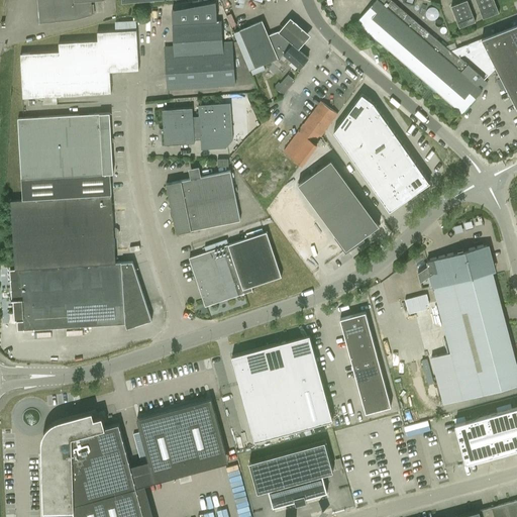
[(92,14),(90,0),(37,0),(39,23),(56,21),(76,19),(92,14)]
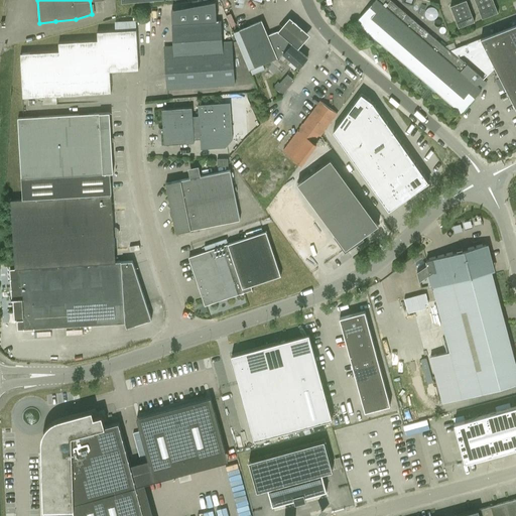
[(389,0),(375,0),(356,22),(461,113),(482,89),(478,86),(484,79),(459,56),(464,54),(488,75),(495,67),(515,108),(515,24),(448,51),(389,0)]
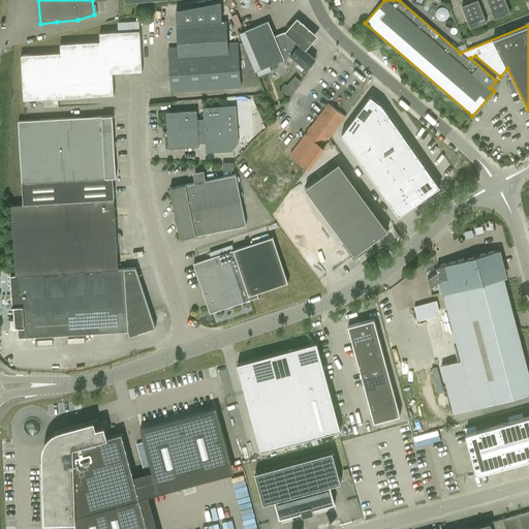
[(487,22),(477,0),(476,0),(462,6),(470,28),(487,22)]
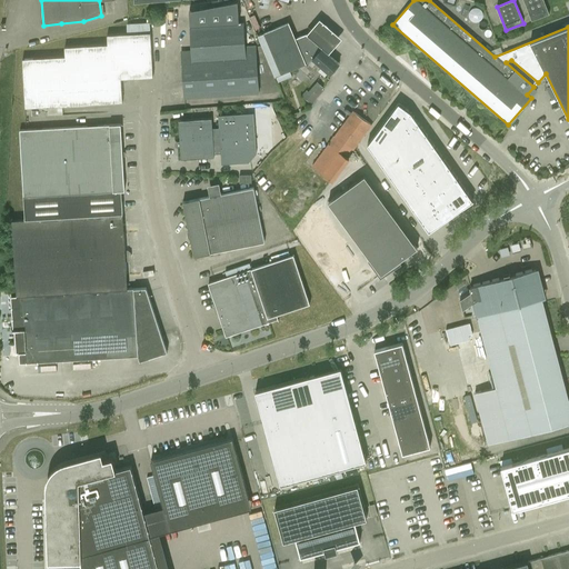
[(543,0),(523,0),(531,20),(549,13),(543,0)]
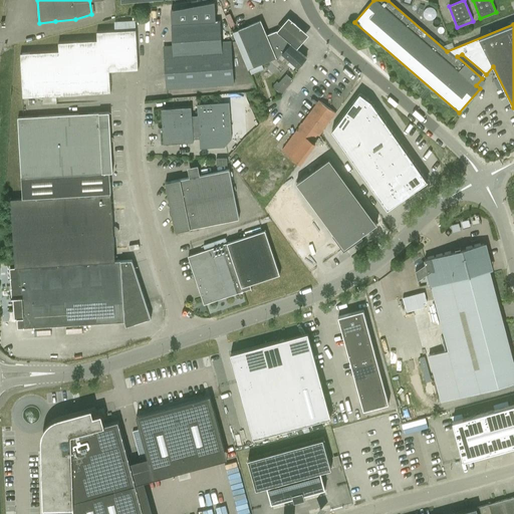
[(276,31),(296,48),(309,33),(290,15),(276,31)]
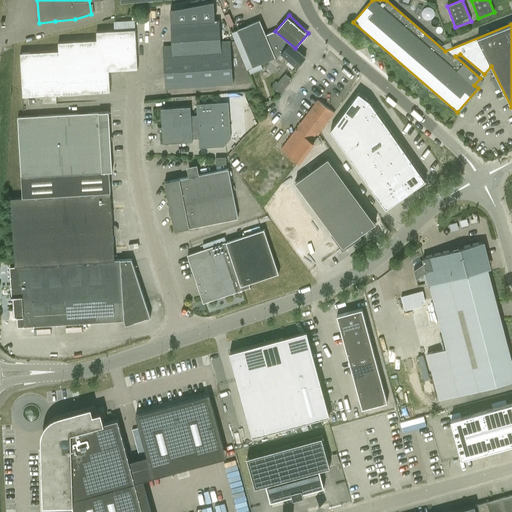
[(170,22),(172,45),(162,45),(165,88),(233,84),(230,41),(221,42),(220,19),(170,22)]
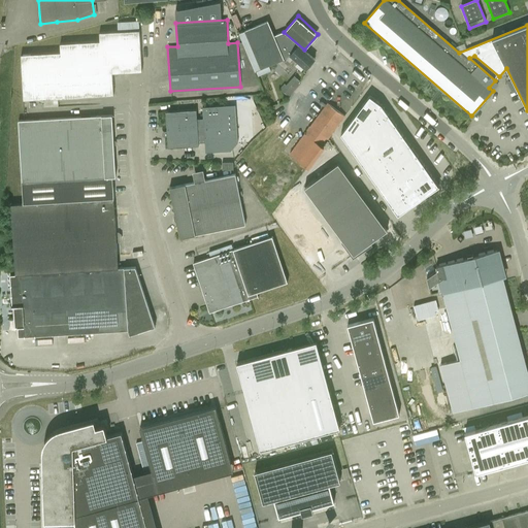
[(268,21),(238,33),(257,76),(270,71),(268,65),(276,62),(276,63),(272,68),(279,75),(294,59),(305,69),(315,59),(304,50),(284,32),(281,33),(274,35),(268,21)]
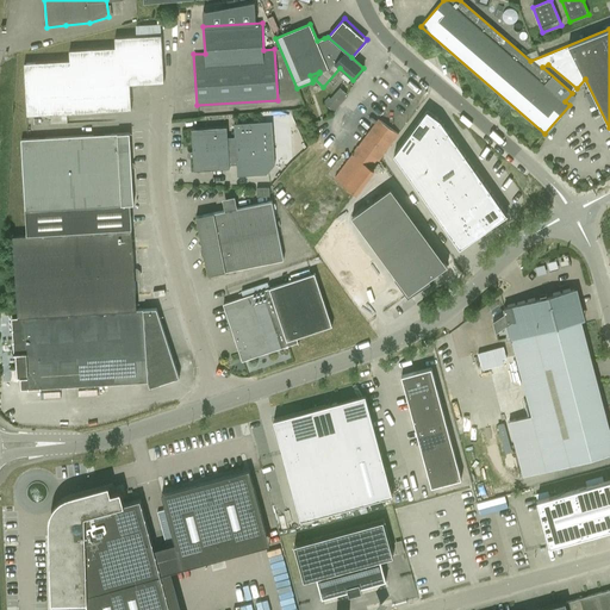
[(161,35),(114,37),(116,48),(69,50),(69,61),(24,63),(27,114),(131,109),(130,83),(165,82),(161,35)]
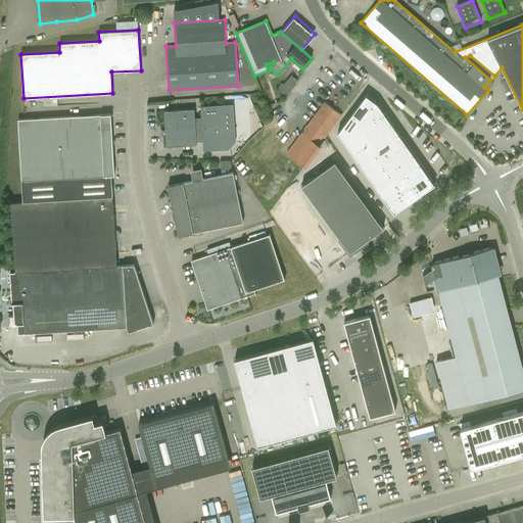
[(279,88),(286,94),(297,81),(290,75),(279,88)]
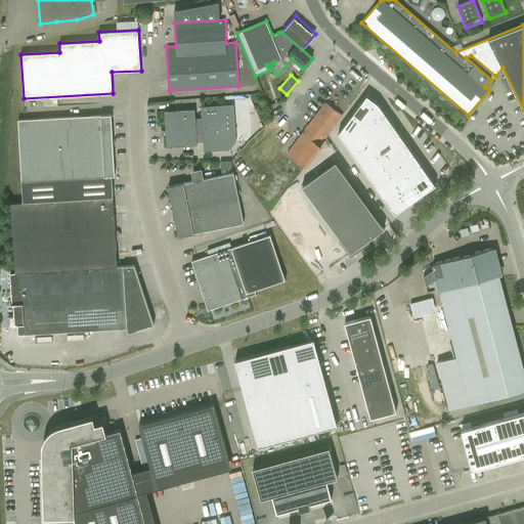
[(339,133),(395,214),(436,184),(379,103),(366,94),(339,133)]
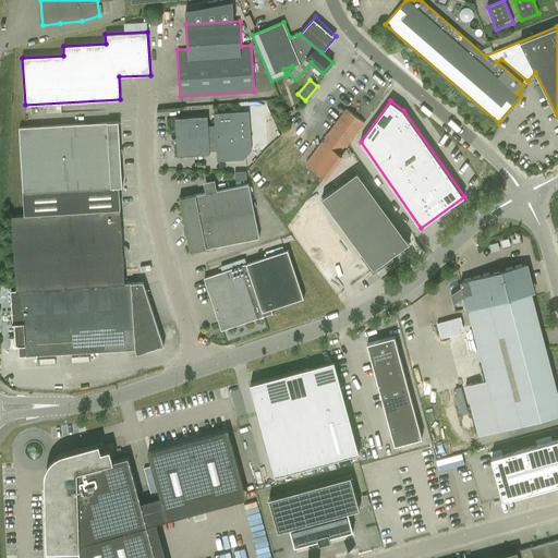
[(350,160),(340,154),(344,146),(347,147),(364,123),(346,109),(322,141),(306,162),(334,182),(350,160)]
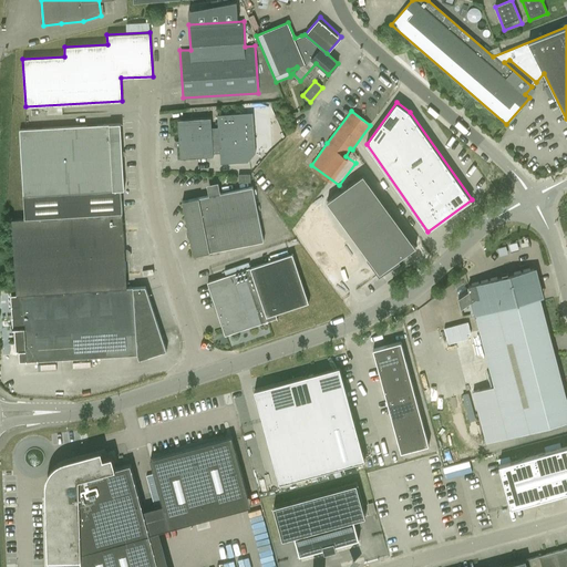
[(214,156),(213,153),(219,152),(220,163),(248,162),(256,153),(253,112),(217,114),(218,126),(212,127),(210,117),(178,120),(181,158),(214,156)]
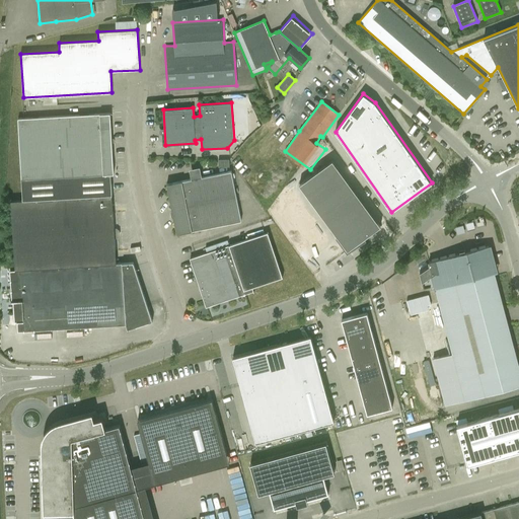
[(117,264),(115,238),(118,238),(120,235),(120,230),(118,228),(114,228),(110,173),(114,173),(110,113),(18,119),(21,179),(22,200),(11,201),(15,270),(10,270),(12,301),(13,301),(14,321),(17,321),(18,331),(126,324),(127,329),(152,321),(133,263),(117,264)]
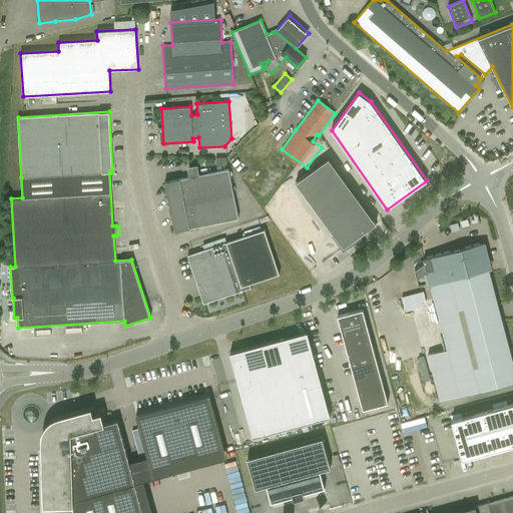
[(329,158),(296,182),(344,247),(377,223),(329,158)]
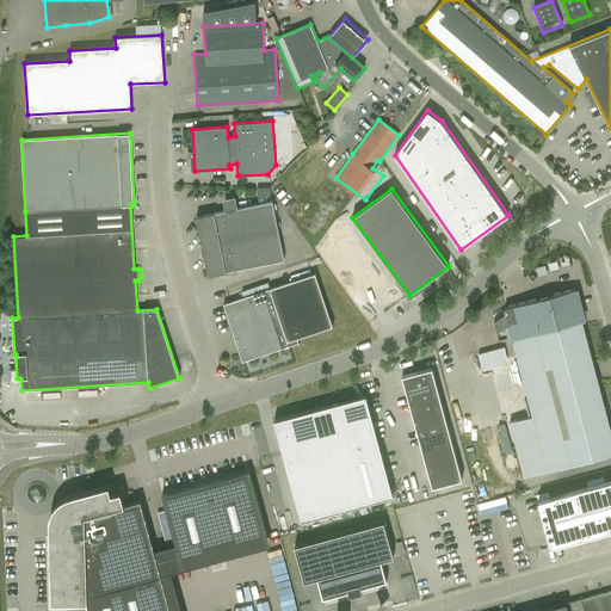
[(272,202),(254,205),(253,198),(247,199),(248,207),(238,208),(235,197),(223,199),(226,211),(196,216),(202,247),(201,247),(203,254),(204,254),(208,275),(226,271),(284,259),(273,210),(277,209),(276,204),(273,205),(272,202)]
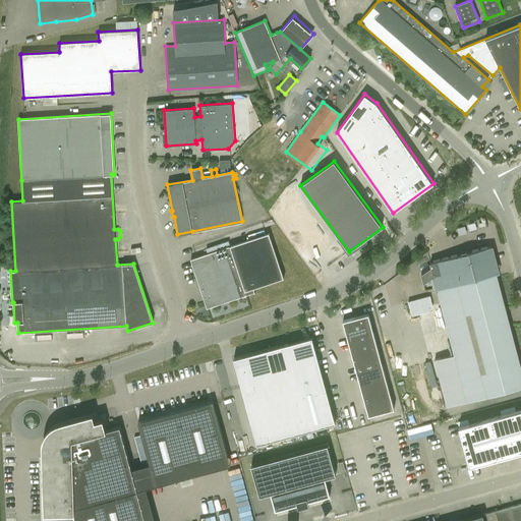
[(293,197),(272,213),(308,263),(330,247),(293,197)]
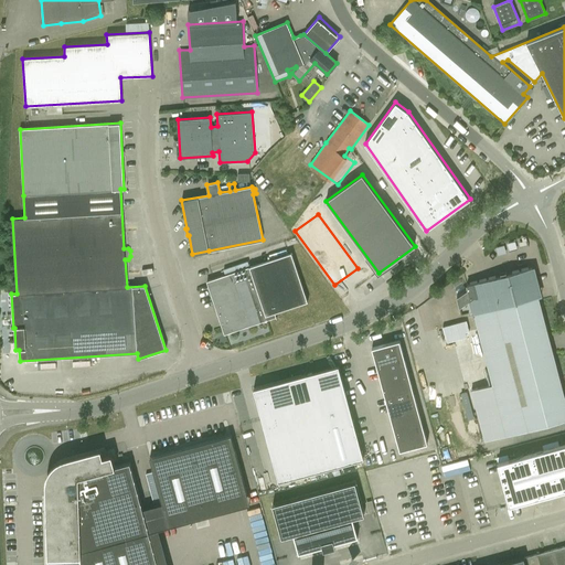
[(232,274),(206,281),(220,321),(224,332),(226,331),(227,333),(277,317),(275,312),(308,301),(291,253),(249,267),(231,273),(232,274)]
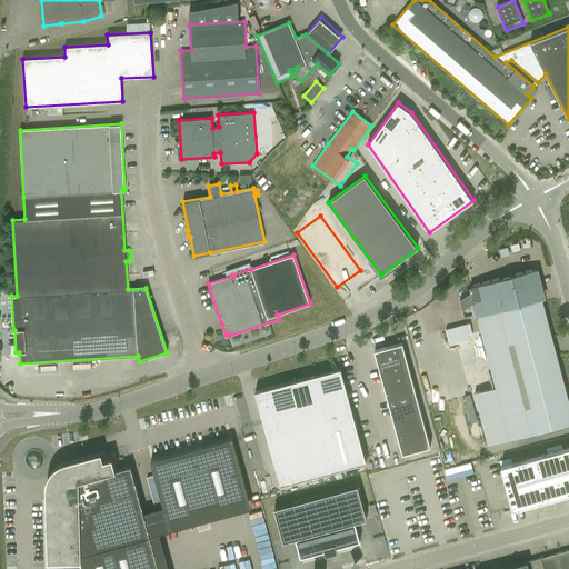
[(535,272),(470,289),(471,292),(460,300),(465,318),(477,315),(478,317),(542,300),(535,272)]
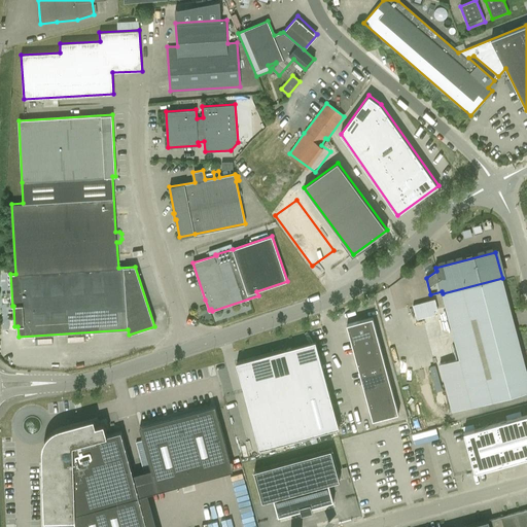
[(443,293),(459,358),(440,363),(453,413),(526,392),(526,371),(502,278),(443,293)]
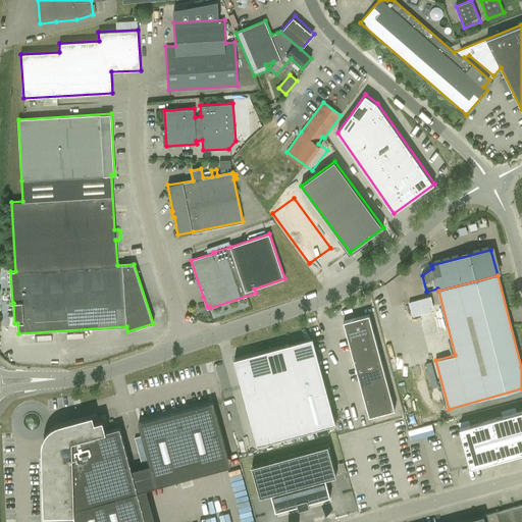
[(433,307),(430,297),(414,302),(417,311),(433,307)]
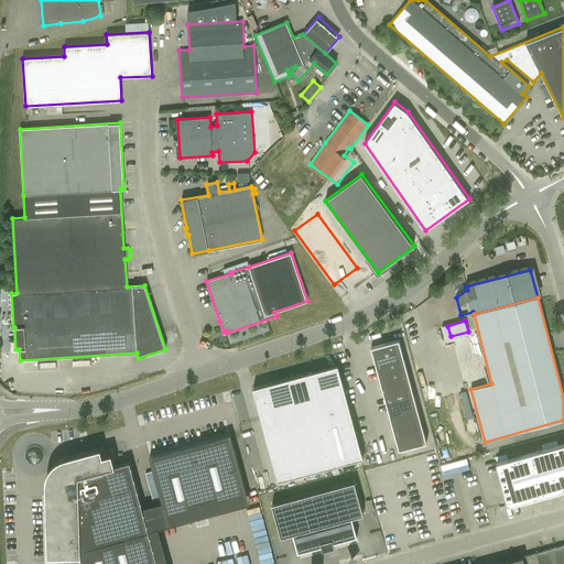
[(399,339),(371,347),(399,449),(426,443),(399,339)]
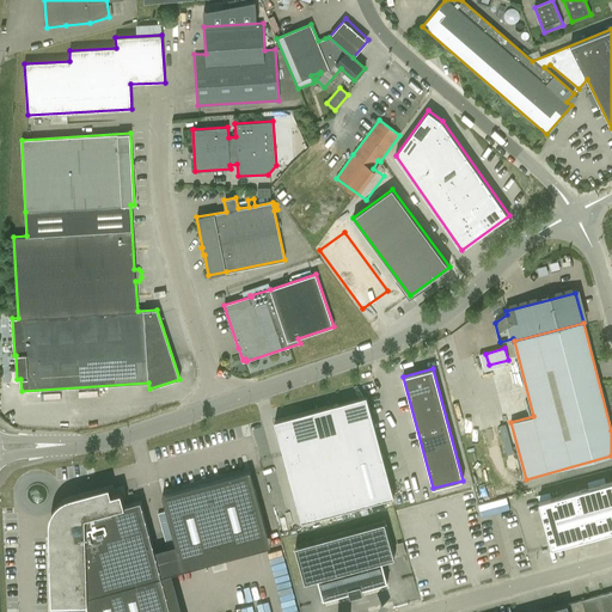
[(395,497),(367,397),(275,422),(303,522),(395,497)]
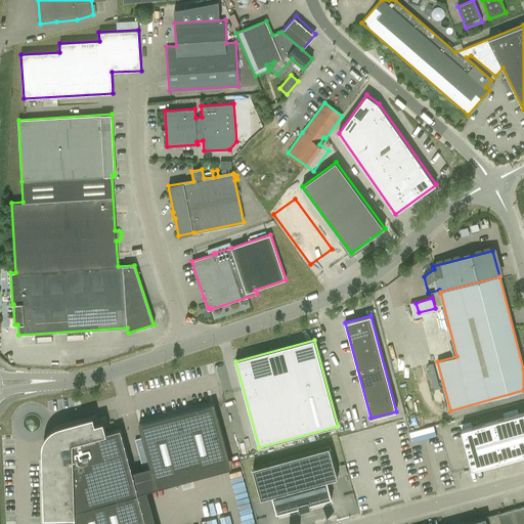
[(214,403),(138,424),(154,477),(228,456),(214,403)]
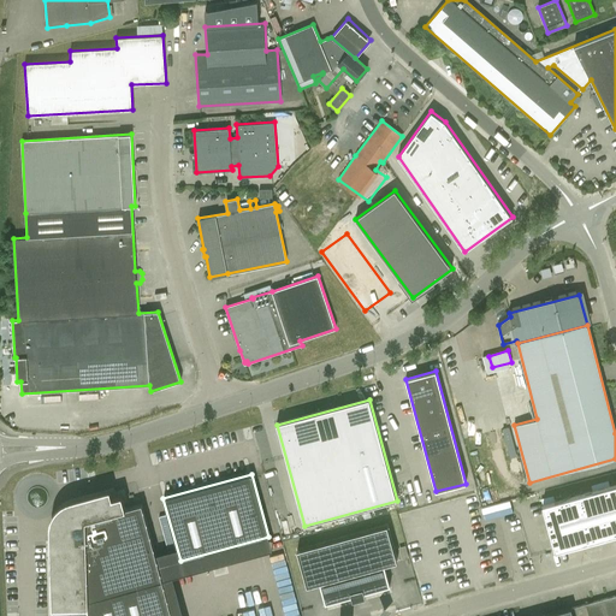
[(615,484),(543,504),(555,551),(615,533),(615,484)]
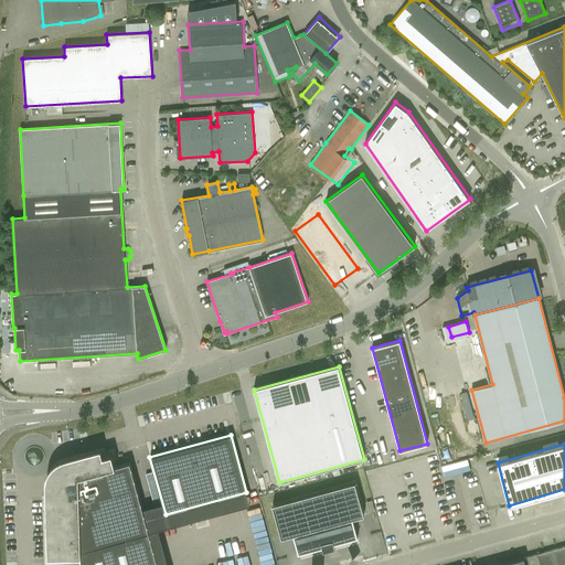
[(45,481),(45,497),(48,564),(157,564),(129,462),(115,467),(112,455),(103,457),(100,449),(64,459),(60,460),(57,461),(55,464),(54,465),(52,467),(50,469),(48,472),(46,476),(45,481)]
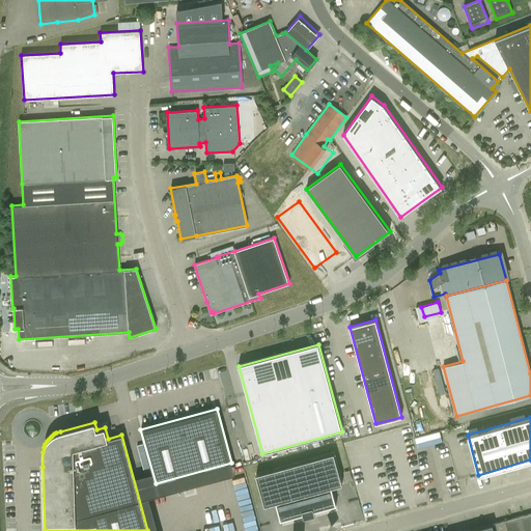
[(335,452),(257,473),(266,504),(276,502),(280,520),(338,504),(333,485),(343,483),(335,452)]
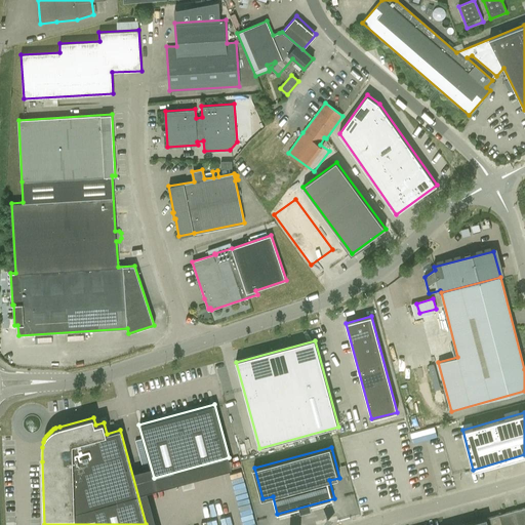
[(524,524),(524,507),(487,518),(486,516),(466,521),(467,524),(524,524)]
